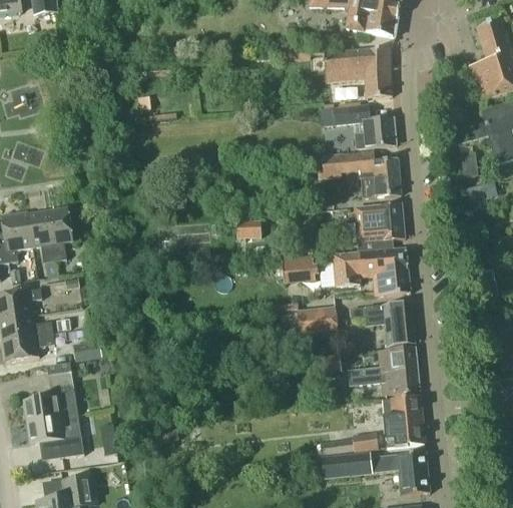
[(0,0),(0,12),(22,10),(20,0),(0,0)]
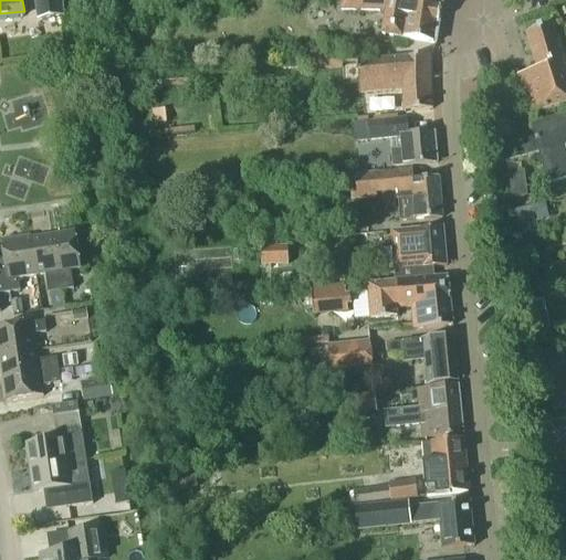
[(37,0),(38,14),(64,12),(63,0),(37,0)]
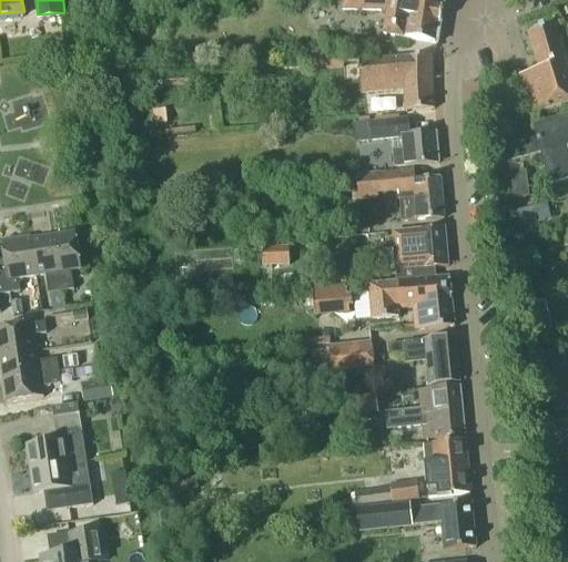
[(386,7),(382,30),(437,39),(443,0),(341,0),(341,6),(386,7)]
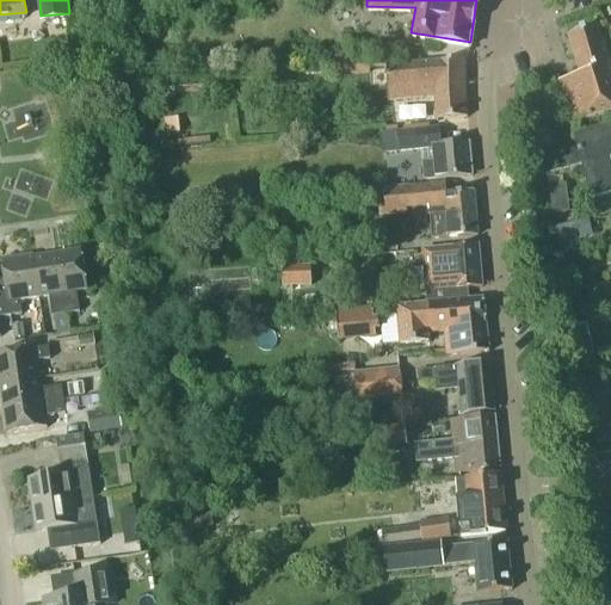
[(572,119),(610,106),(610,61),(598,20),(568,30),(581,71),(559,76),(572,119)]
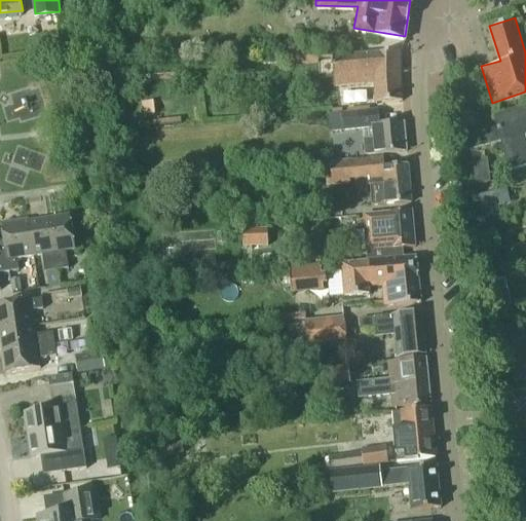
[(293,60),(324,58),(323,47),(293,48),(293,60)]
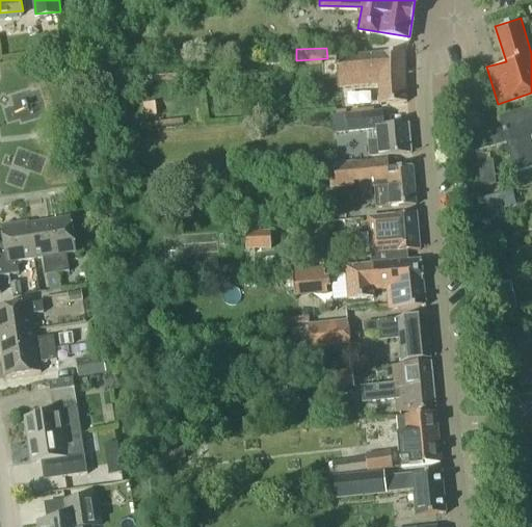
[(378,80),(379,99),(407,98),(405,48),(377,49),(335,52),(338,83),(378,80)]
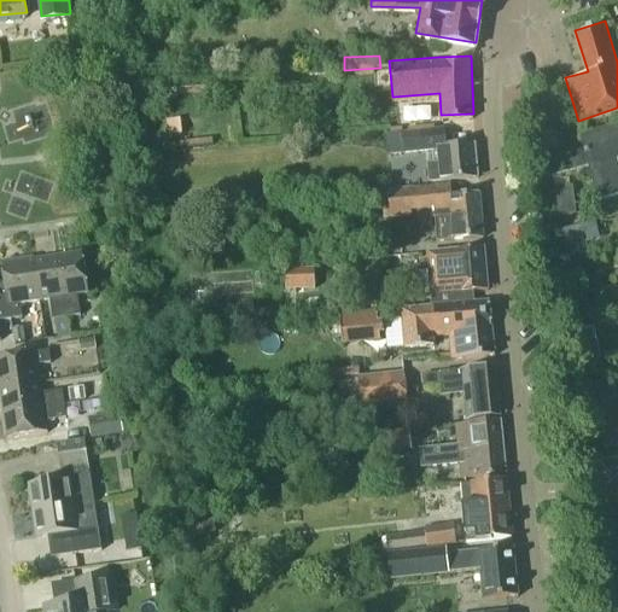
[(617,122),(581,133),(598,196),(617,191),(617,122)]
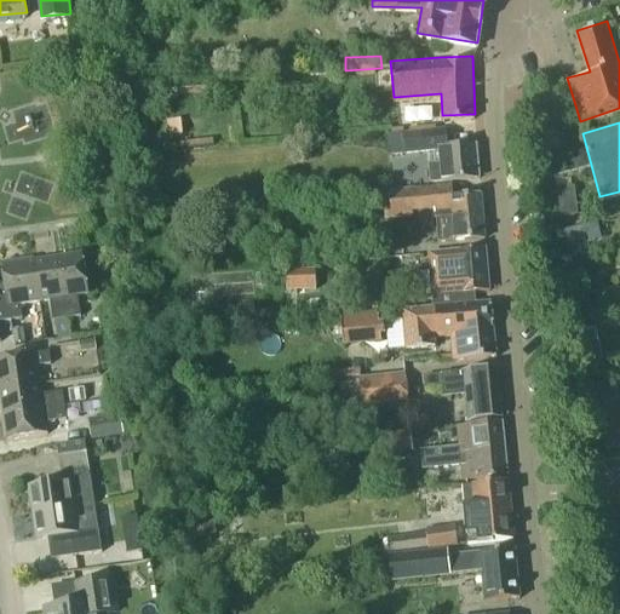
[(430,178),(442,177),(480,173),(477,139),(448,142),(446,124),(402,127),(405,150),(428,148),(430,178)]
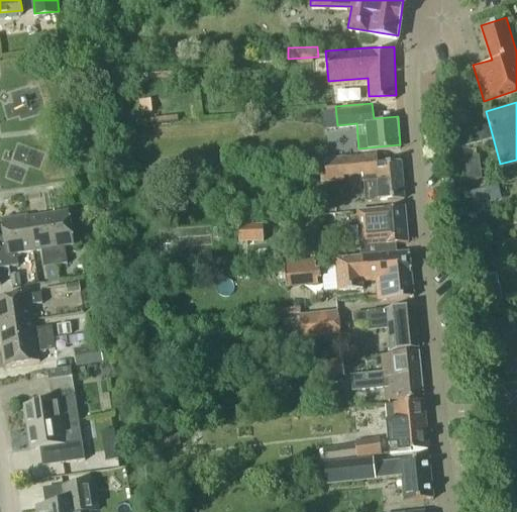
[(362,171),(362,178),(384,176),(384,178),(403,176),(401,159),(378,161),(377,149),(319,156),(321,179),(344,177),(344,173),(362,171)]
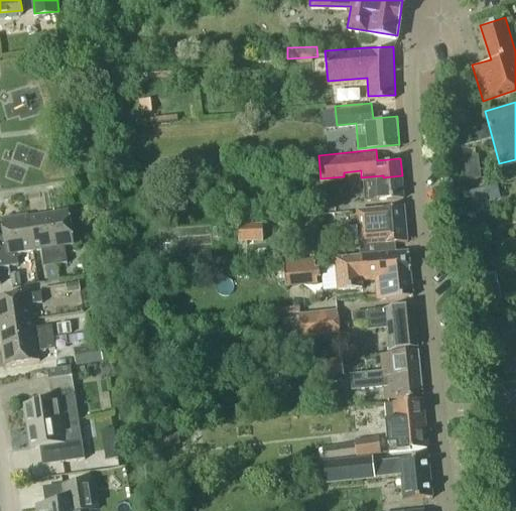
[(462,152),(465,175),(481,173),(478,150),(462,152)]
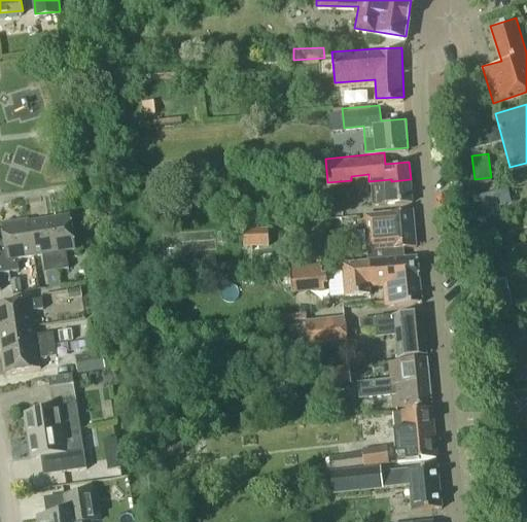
[(413,199),(411,179),(391,181),(391,179),(369,181),(369,182),(371,182),(373,202),(413,199)]
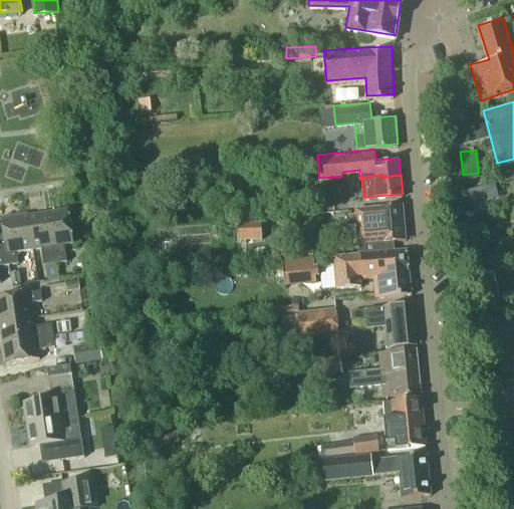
[(483,183),(465,187),(468,201),(477,199),(477,200),(486,199),(483,183)]
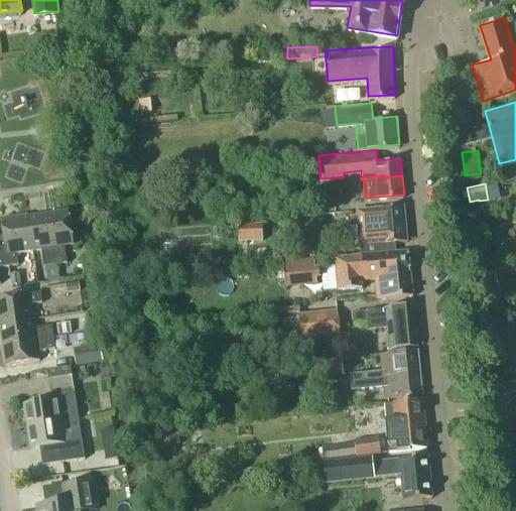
[(361,252),(361,253),(396,249),(395,239),(407,238),(404,203),(355,207),(359,243),(360,243),(361,252)]
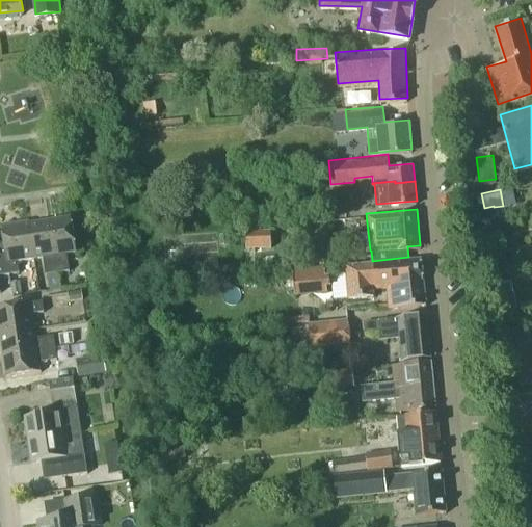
[(50,217),(57,269),(70,267),(67,249),(77,248),(72,213),(50,217)]
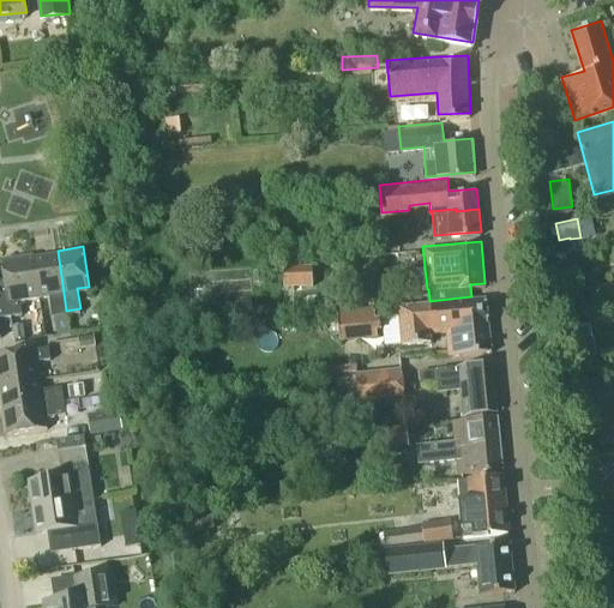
[(40,294),(34,254),(34,251),(2,256),(7,289),(8,301),(11,312),(23,311),(20,298),(40,294)]
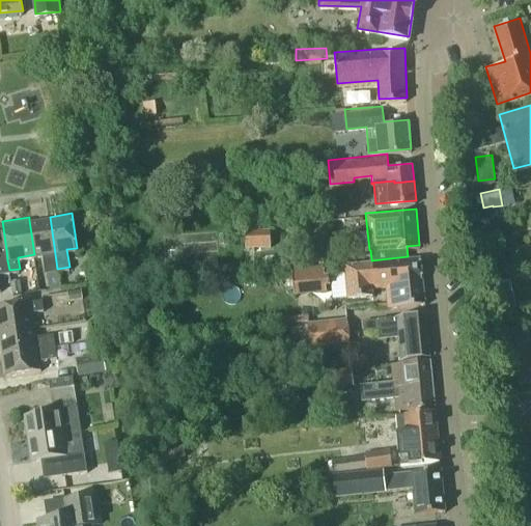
[(57,269),(50,217),(29,220),(34,254),(43,253),(46,271),(57,269)]
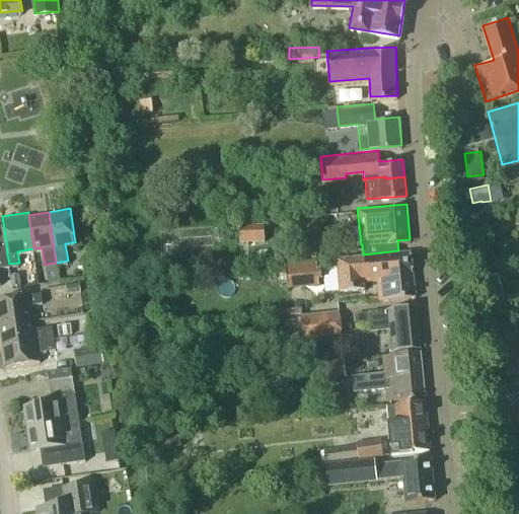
[(241,239),(266,238),(265,221),(239,222),(241,239)]
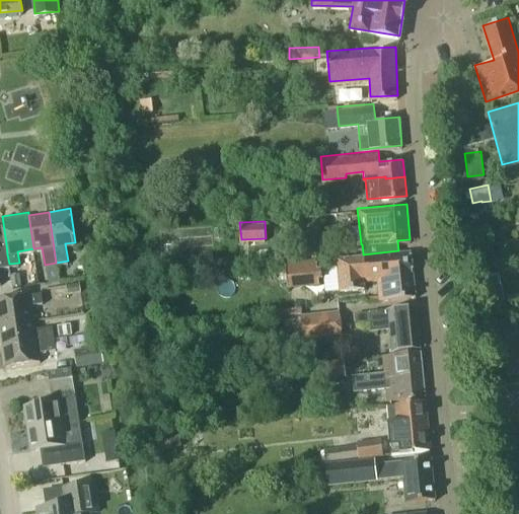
[(491,226),(493,239),(506,236),(504,228),(498,224),(491,226)]
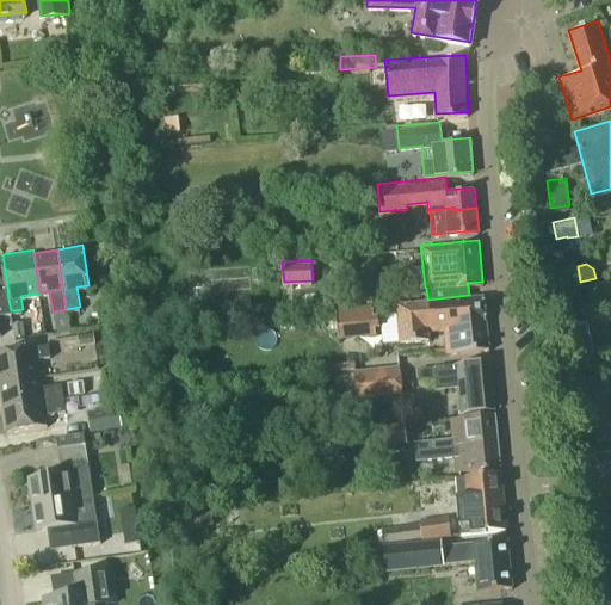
[(571,303),(581,302),(578,282),(567,284),(571,303)]
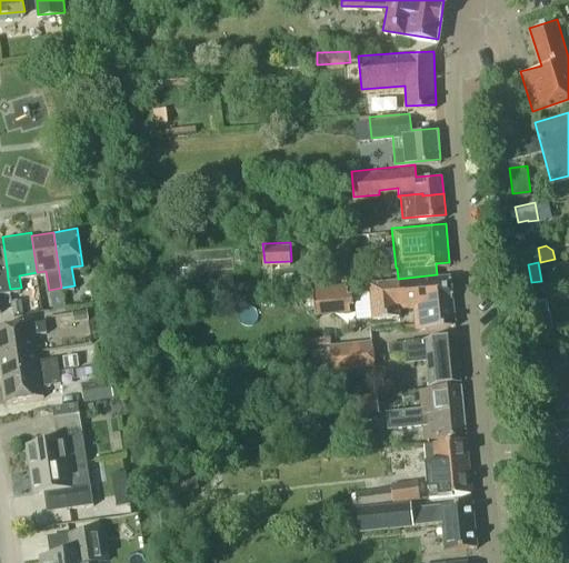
[(398,279),(398,278),(367,281),(371,318),(400,314),(399,307),(412,305),(415,328),(456,323),(450,273),(437,274),(398,279)]
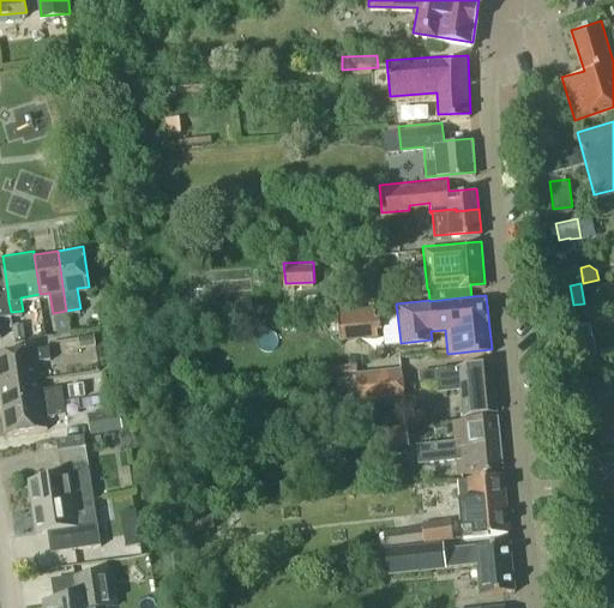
[(8,301),(0,301),(0,333),(1,333),(0,329),(0,313),(11,312),(8,301)]
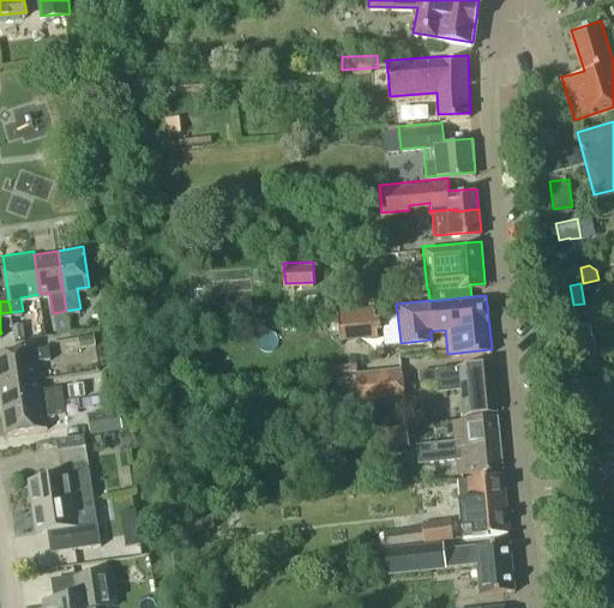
[(339,336),(383,331),(381,317),(375,317),(374,301),(337,306),(339,336)]
